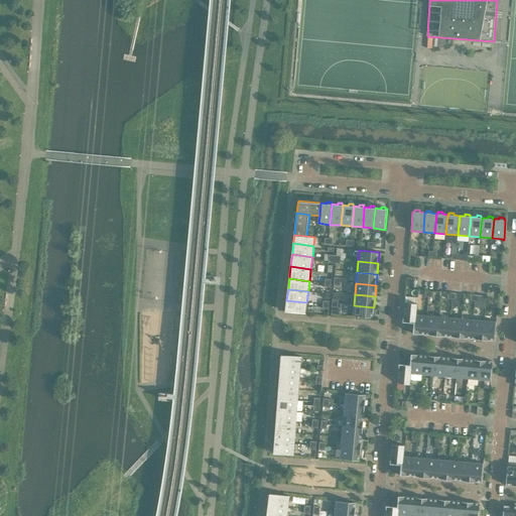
[(305,313),(306,302),(286,300),(285,311),(305,313)]
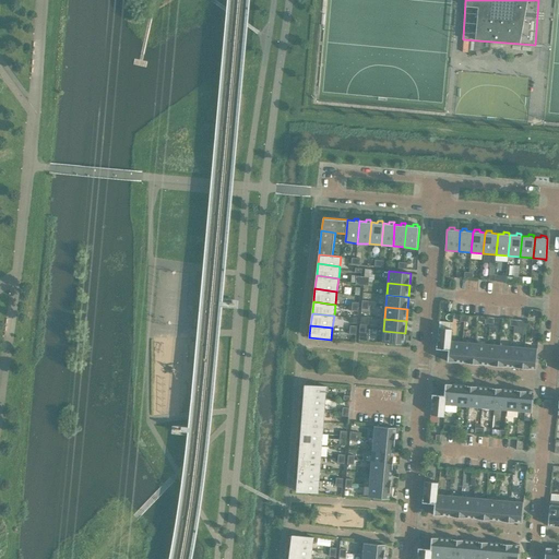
[(451,341),(452,329),(438,328),(437,348),(449,349),(450,351),(450,341),(451,341)]
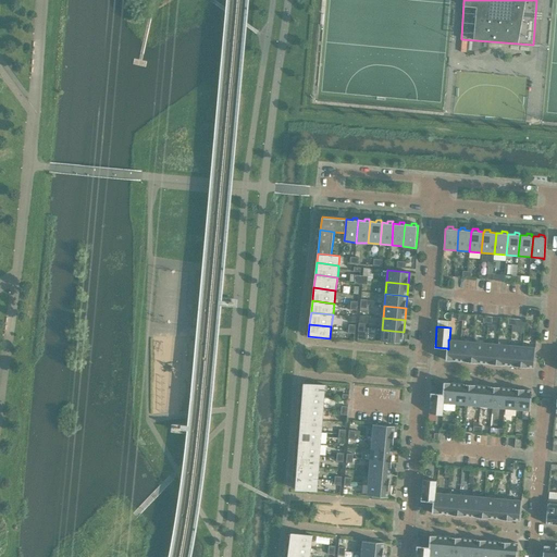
[(403,343),(404,332),(382,330),(381,342),(403,343)]
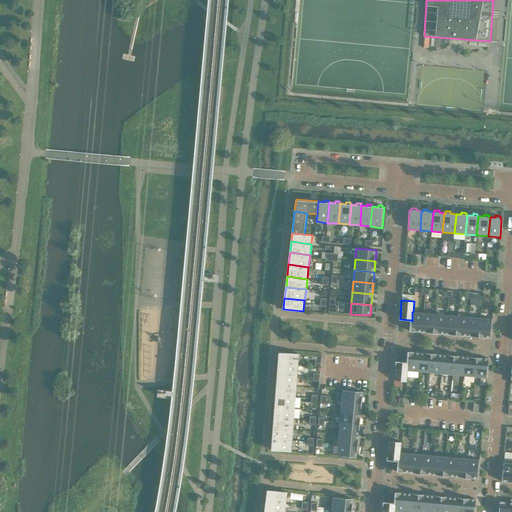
[(424,313),(413,312),(412,312),(412,321),(411,320),(410,331),(422,332),(424,313)]
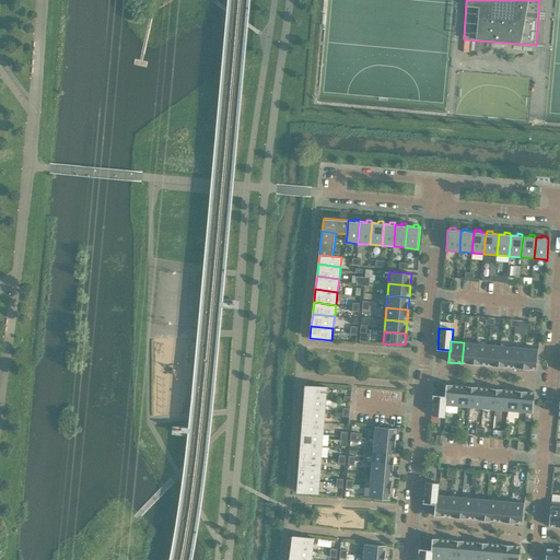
[(474,364),(476,343),(464,342),(462,363),(474,364)]
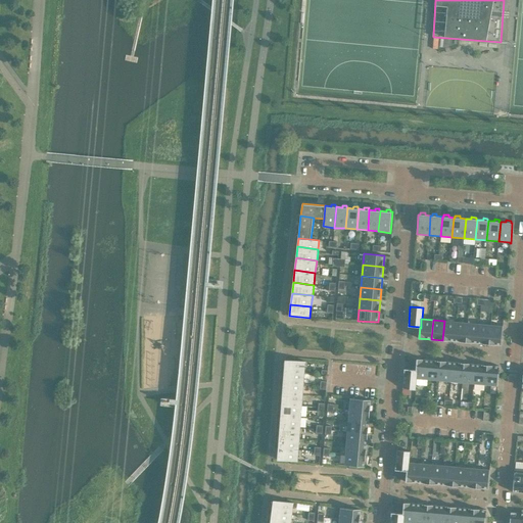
[(455,341),(456,322),(444,321),(442,340),(455,341)]
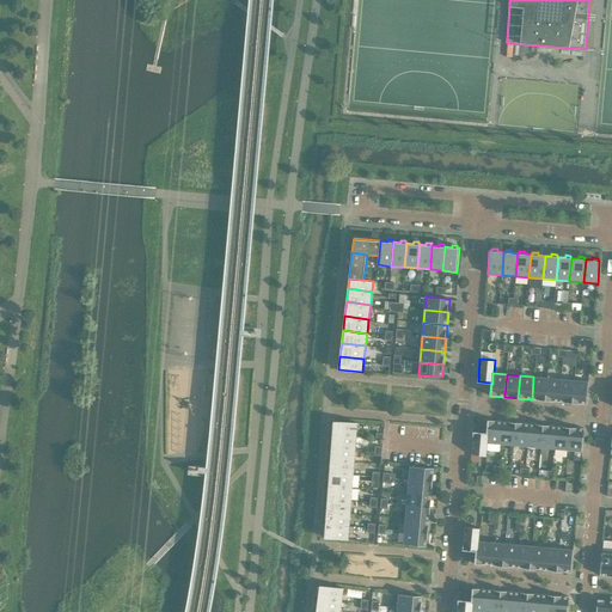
[(545,401),(548,378),(533,377),(532,399),(545,401)]
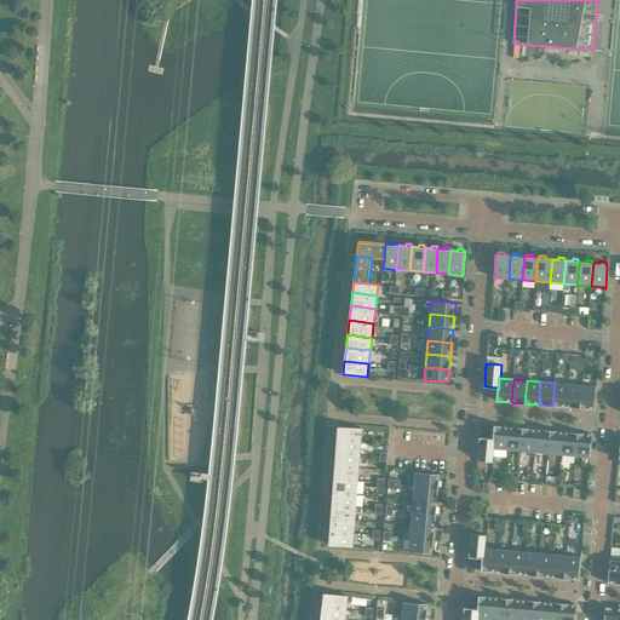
[(566,407),(568,384),(555,383),(552,406),(566,407)]
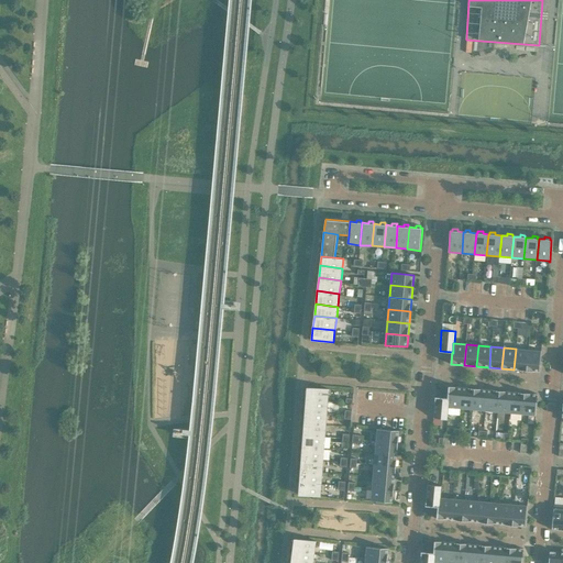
[(527,371),(528,350),(516,349),(514,370),(527,371)]
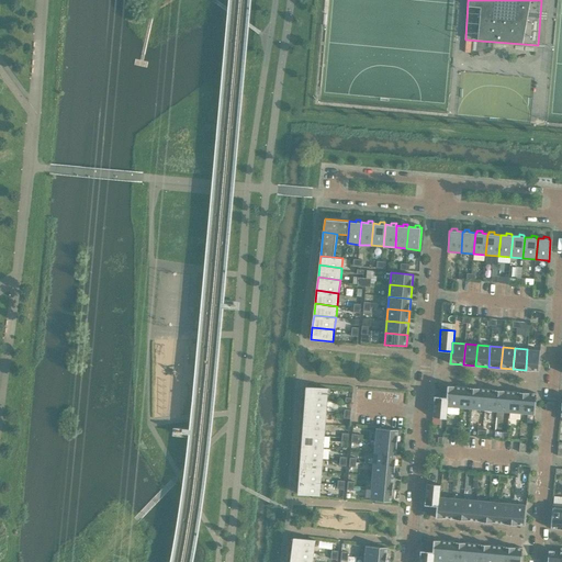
[(539,371),(540,350),(527,349),(526,370),(539,371)]
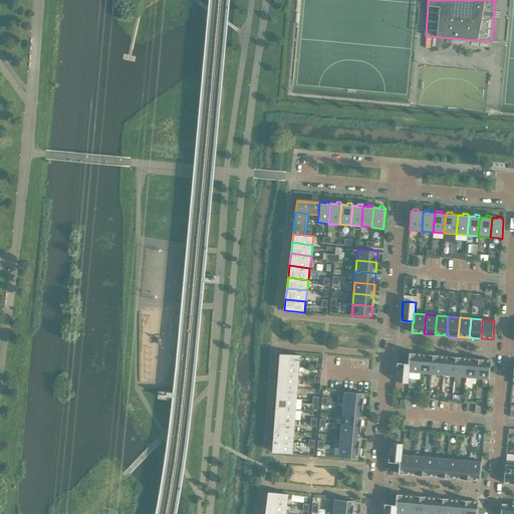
[(420,373),(422,353),(410,352),(409,363),(410,363),(409,372),(410,372),(420,373)]
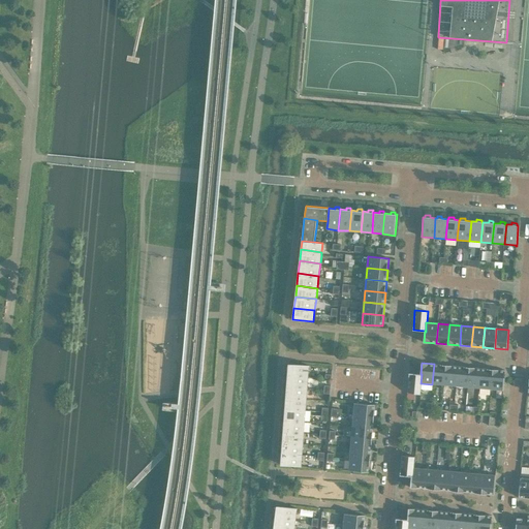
[(308,377),(309,366),(288,364),(287,375),(308,377)]
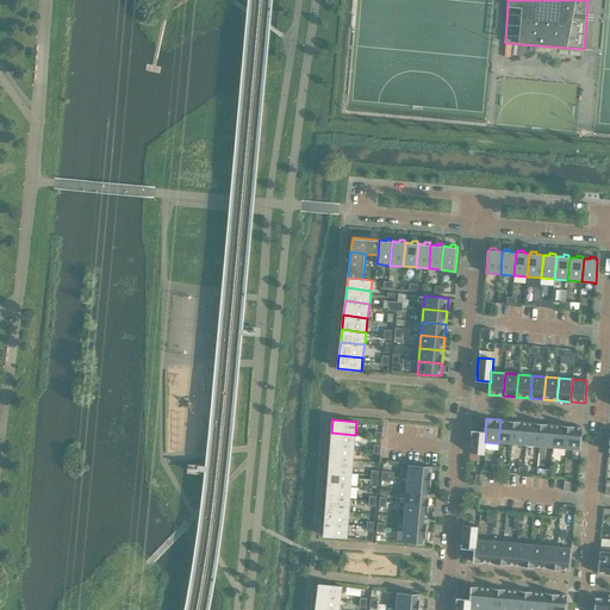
[(512,444),(514,421),(500,419),(498,443),(512,444)]
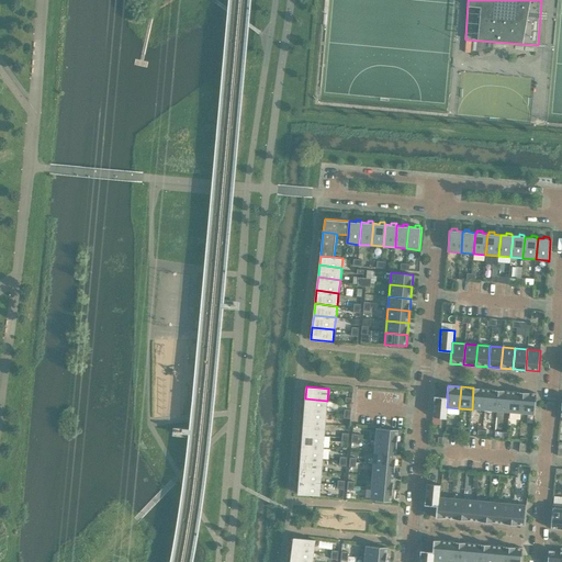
[(484,411),(486,389),(473,388),(472,409),(484,411)]
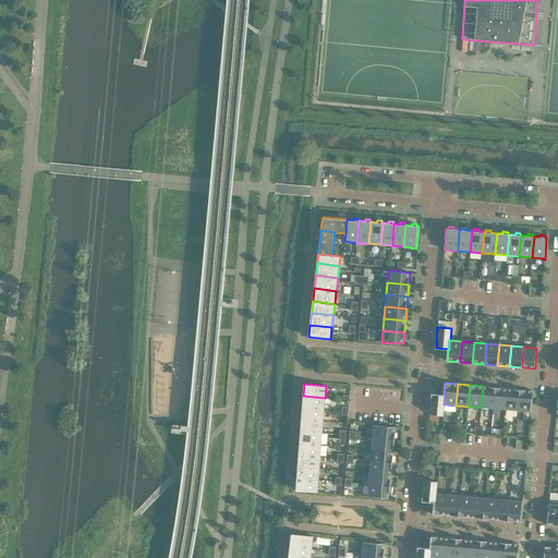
[(493,409),(495,387),(483,386),(481,408),(493,409)]
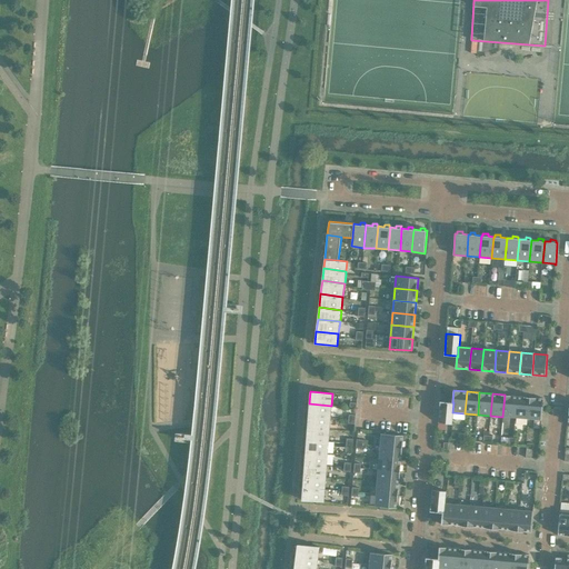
[(516,418),(517,396),(505,395),(502,417),(516,418)]
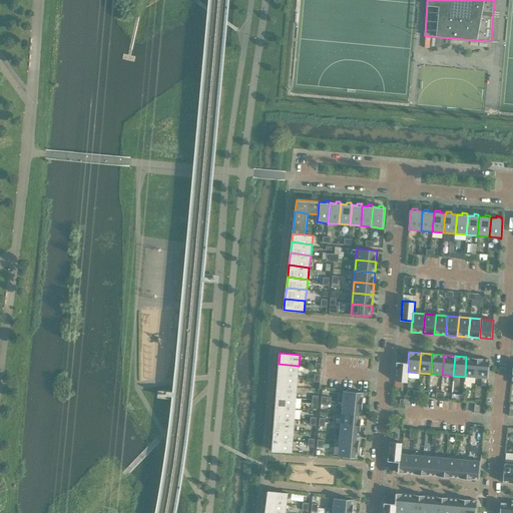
[(476,378),(478,358),(466,357),(465,377),(476,378)]
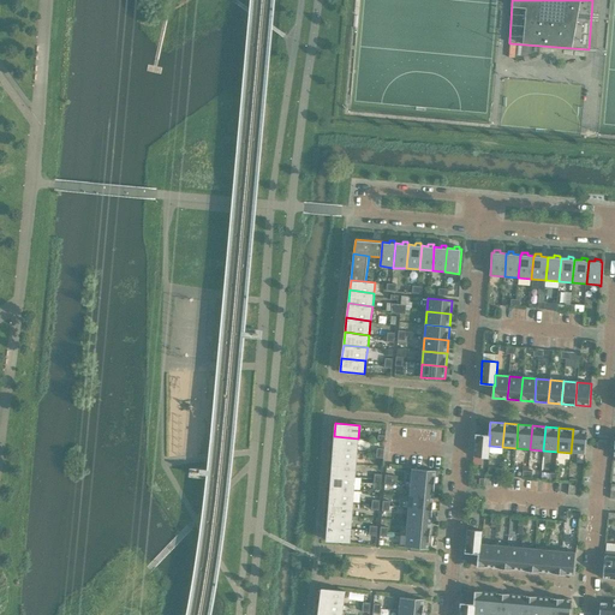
[(585,454),(587,430),(573,429),(571,453),(584,454),(585,454)]
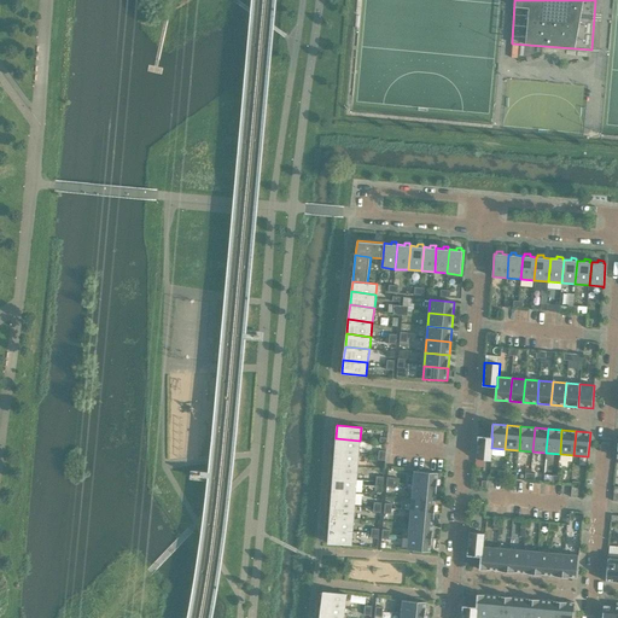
[(491,460),(493,448),(491,448),(493,437),(491,437),(478,436),(476,459),(491,460)]
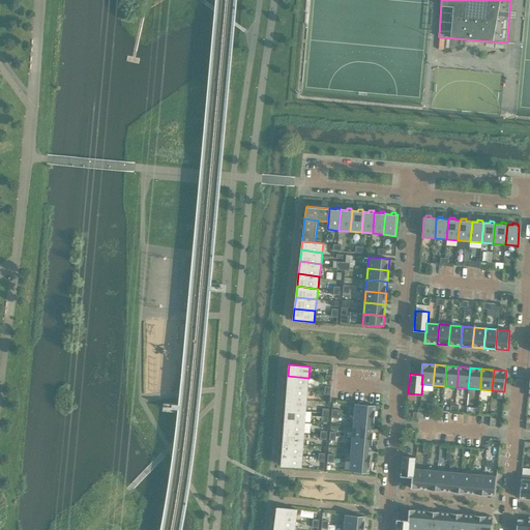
[(308,389),(308,378),(288,376),(287,387),(308,389)]
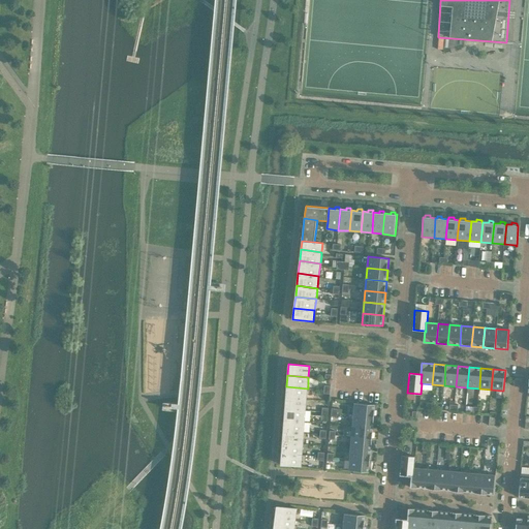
[(307,400),(308,389),(286,386),(285,398),(307,400)]
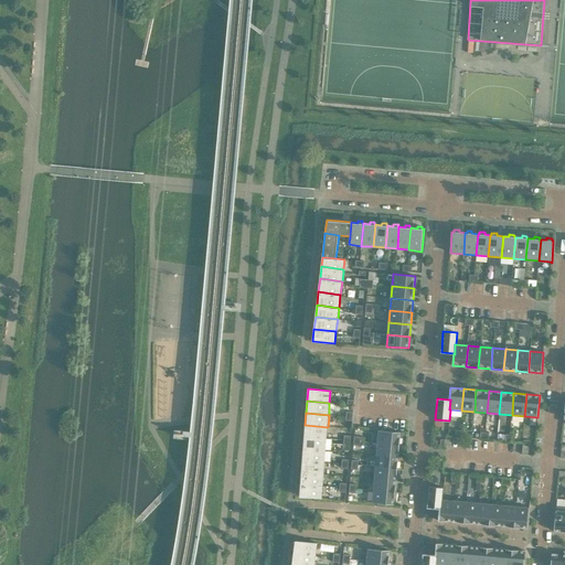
[(327,438),(328,427),(305,425),(305,437),(327,438)]
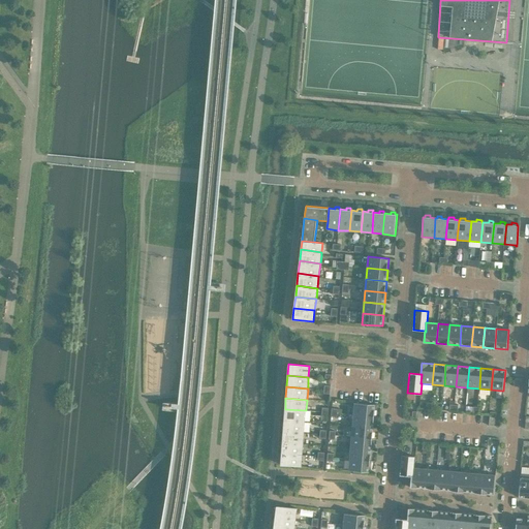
[(374,416),(375,405),(354,403),(353,414),(374,416)]
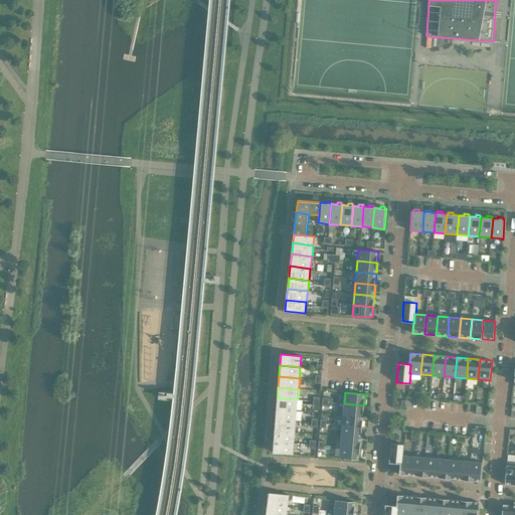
[(297,410),(298,399),(278,398),(277,409),(297,410)]
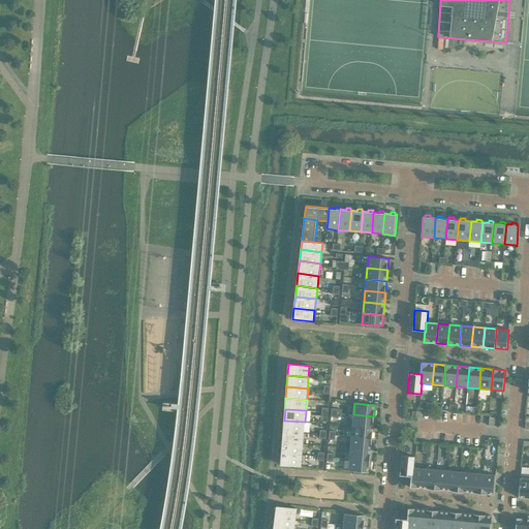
[(373,428),(374,416),(353,414),(352,426),(373,428)]
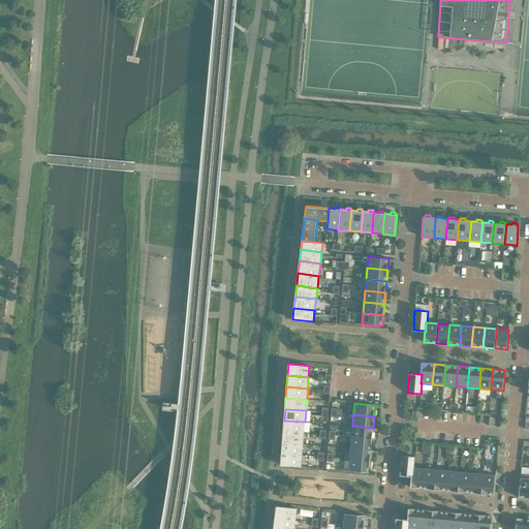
[(304,433),(305,422),(284,421),(283,431),(304,433)]
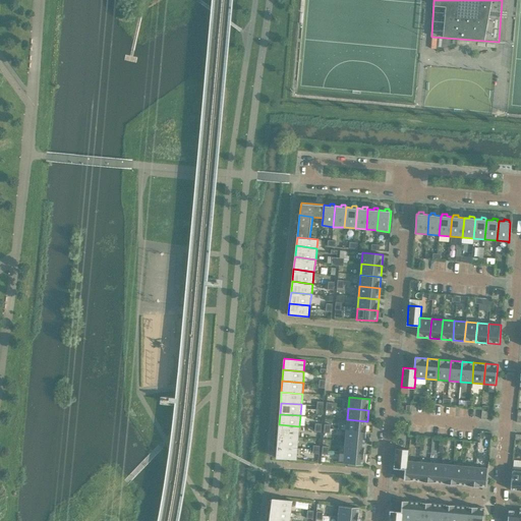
[(366,431),(367,421),(347,419),(346,430),(366,431)]
